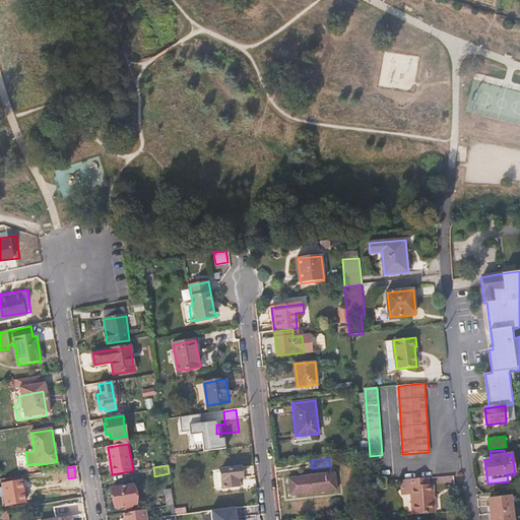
[(241,467),(220,469),(222,488),(239,486),(238,478),(243,478),(241,467)]
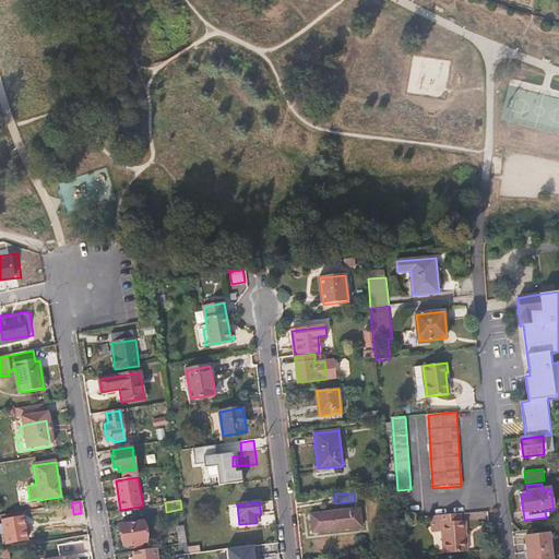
[(361,526),(359,509),(336,512),(337,530),(361,526)]
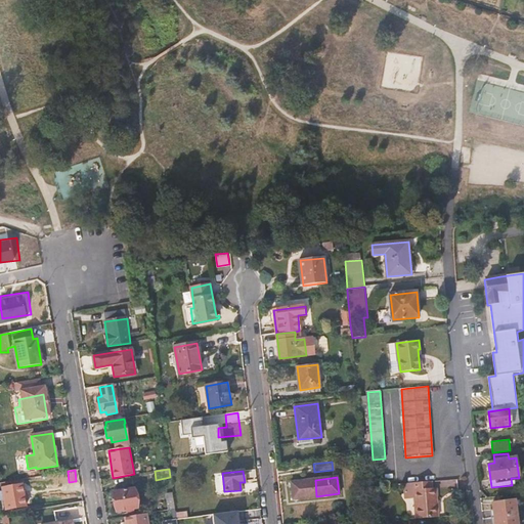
[(316,496),(315,480),(292,482),(293,498),(316,496)]
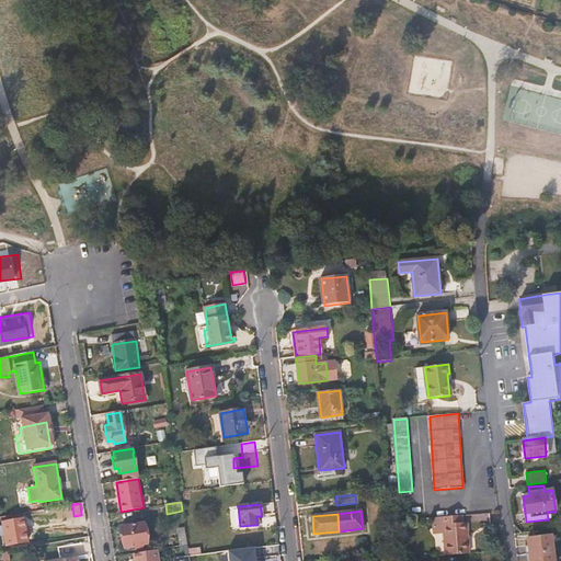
[(469,554),(467,524),(462,524),(462,515),(442,517),(445,556),(469,554)]
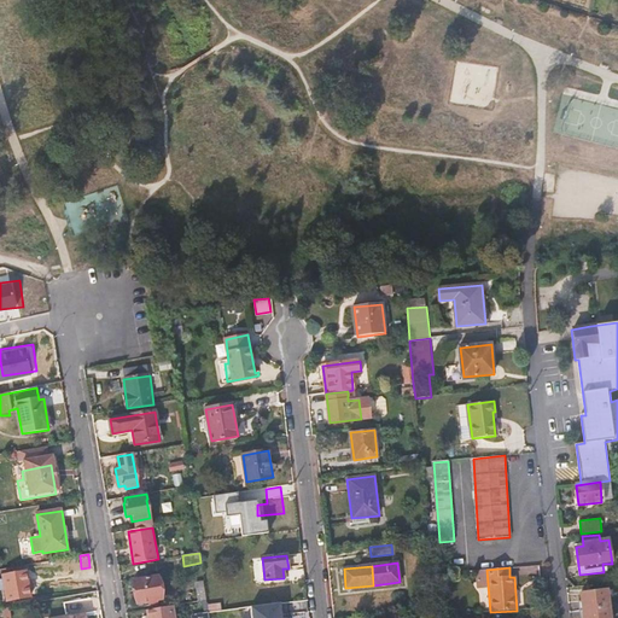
[(27,571),(3,576),(7,600),(30,598),(27,571)]
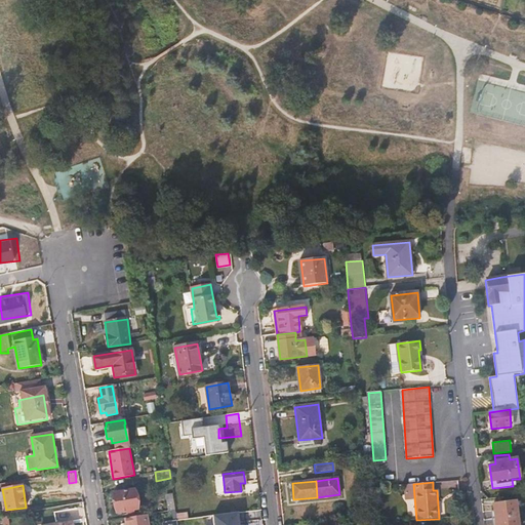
[(136,509),(133,488),(113,491),(117,512),(126,511),(127,515),(133,514),(133,510),(136,509)]
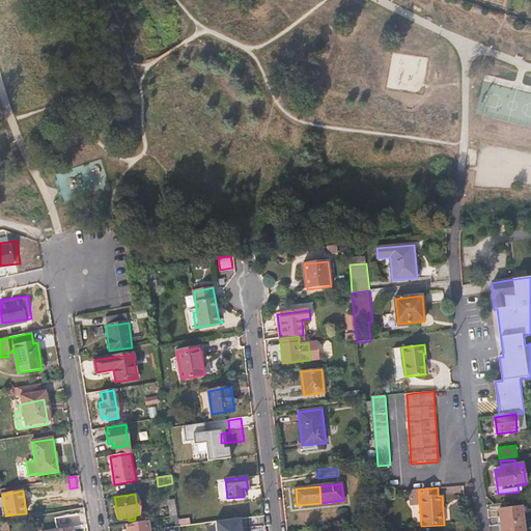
[(177,515),(174,499),(168,500),(170,516),(177,515)]
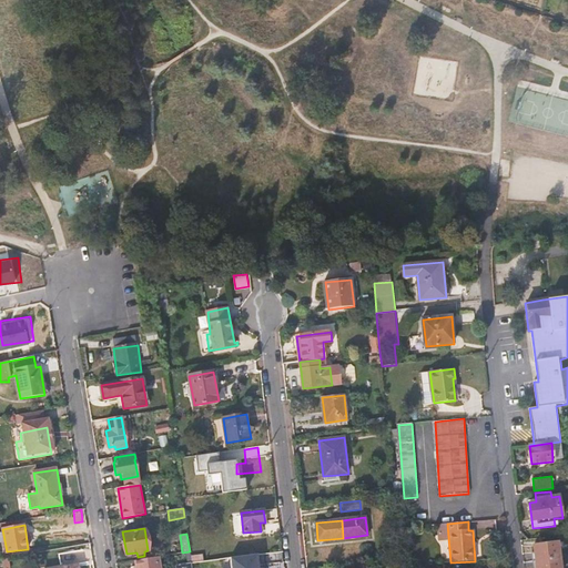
[(560,558),(558,544),(534,547),(536,561),(560,558)]
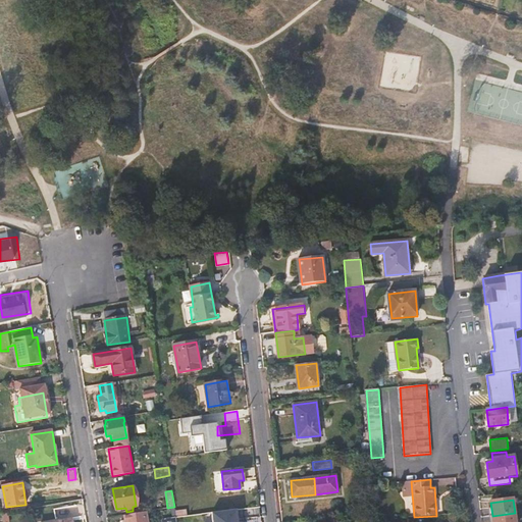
[(147,521),(145,521),(143,512),(123,516),(124,521),(147,521)]
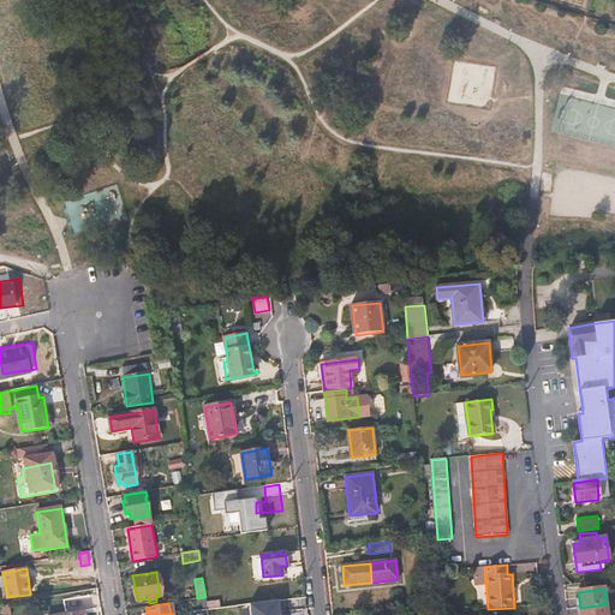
[(607,614),(607,604),(580,608),(580,614),(607,614)]
